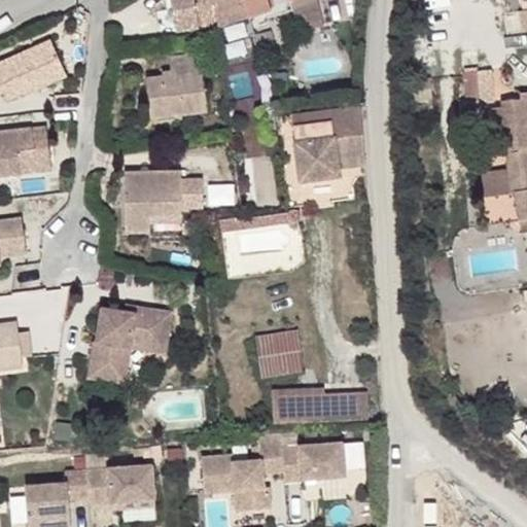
[(168,0),(174,31),(174,32),(215,24),(214,21),(213,11),(210,0),(168,0)]
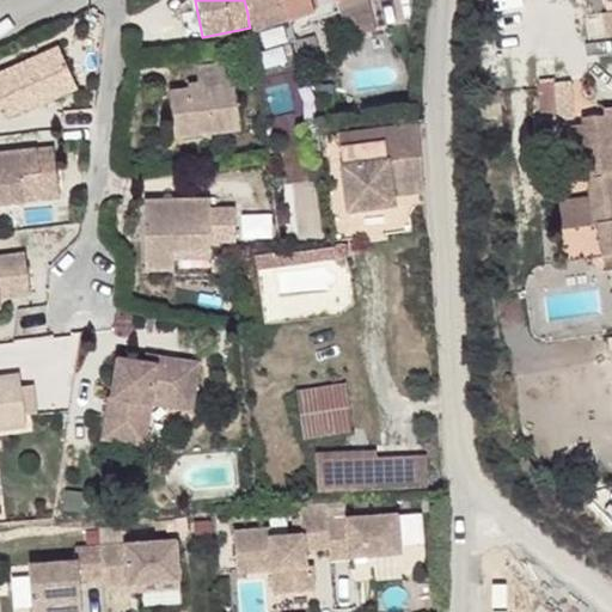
[(244,0),(248,13),(249,24),(282,14),(286,28),(314,19),(306,0),(244,0)]
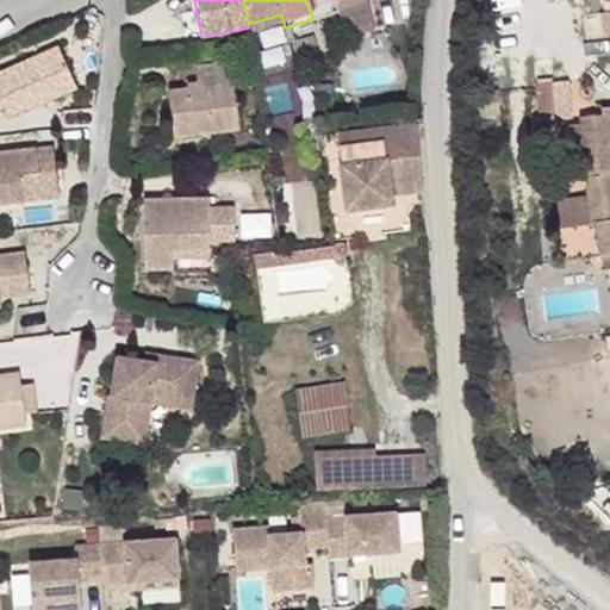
[(69,38),(0,67),(0,103),(14,97),(18,105),(37,98),(38,101),(87,80),(69,38)]
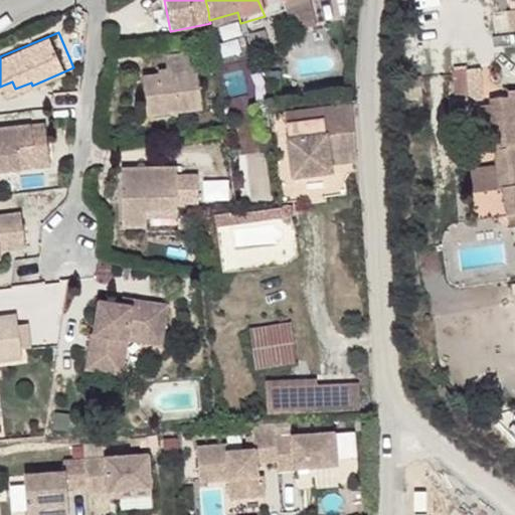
[(167,76),(143,77),(146,116),(203,110),(197,52),(163,57),(167,76)]
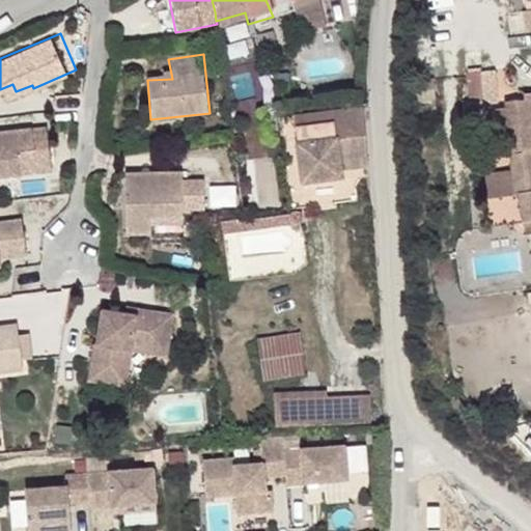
[(474,79),(460,80),(466,110),(476,108),(479,108),(474,79)]
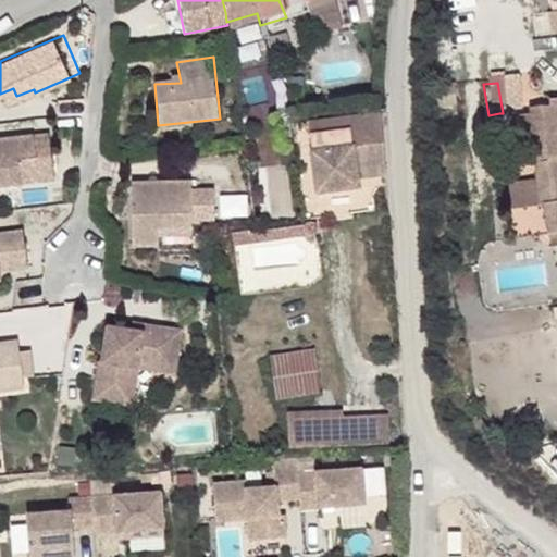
[(556,99),(545,101),(545,103),(553,140),(556,139),(556,99)]
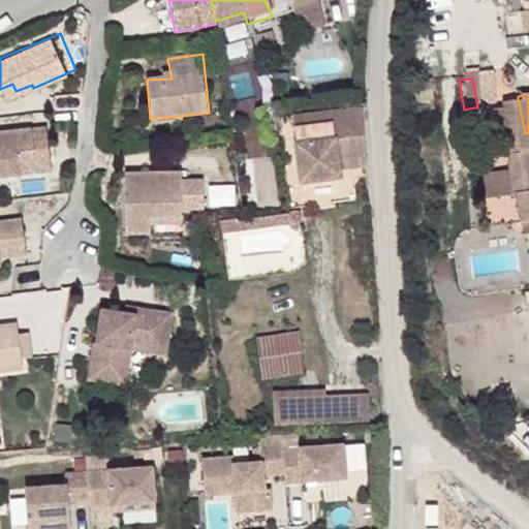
[(518,98),(500,102),(508,153),(528,148),(528,132),(525,133),(518,98)]
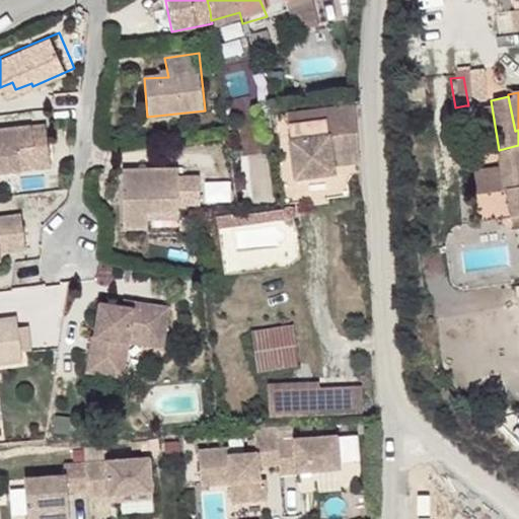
[(352,106),(276,117),(279,136),(353,125),(352,106)]
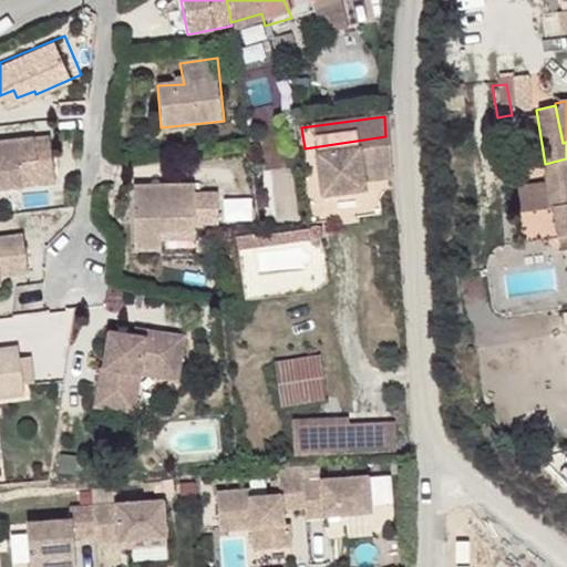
[(0,188),(48,181),(40,135),(0,141),(0,188)]
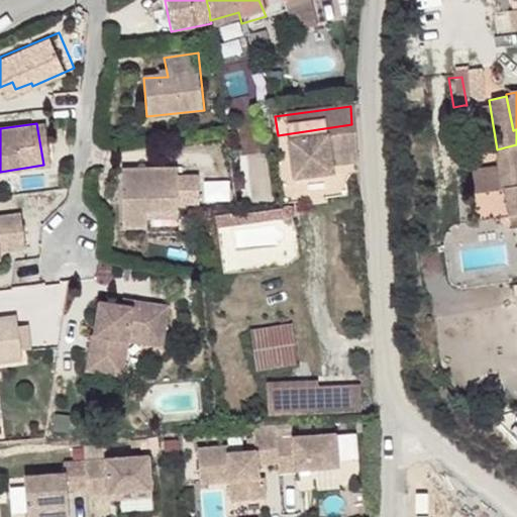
[(326,176),(328,169),(331,159),(331,158),(353,154),(351,134),(351,124),(278,135),(279,144),(285,143),(290,181),(326,176)]
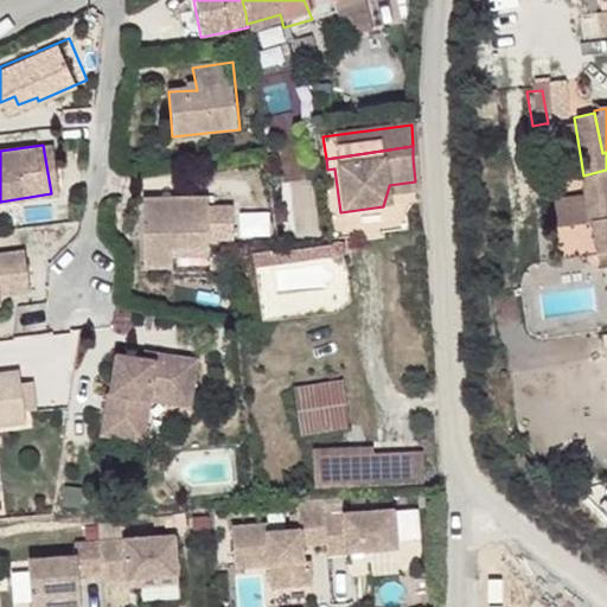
[(606,170),(583,176),(587,193),(592,192),(606,189),(606,170)]
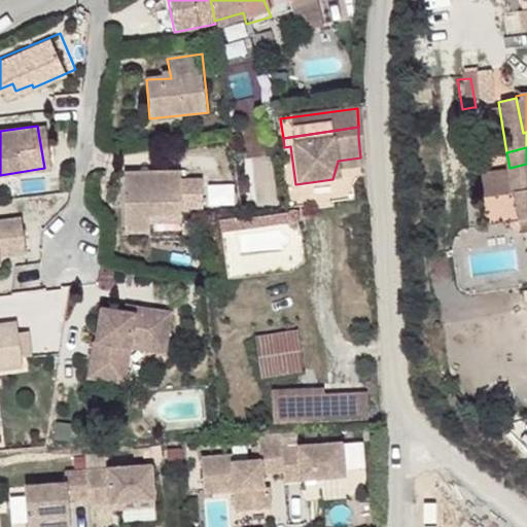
[(360,157),(338,161),(338,162),(335,172),(361,168),(360,157)]
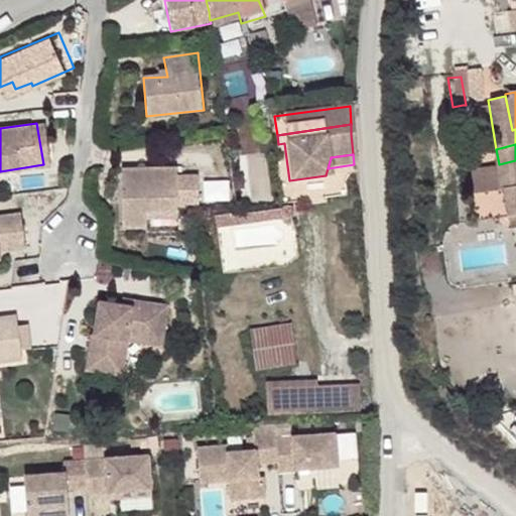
[(515,160),(503,163),(507,178),(515,176),(515,160)]
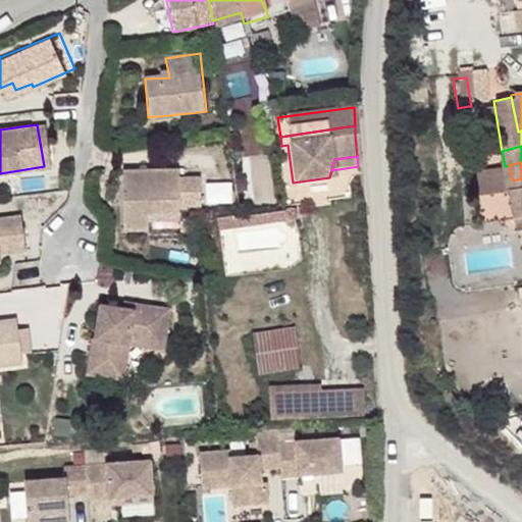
[(171,175),(115,183),(122,240),(147,237),(146,229),(145,221),(176,217),(175,210),(197,207),(193,180),(172,183),(171,175)]
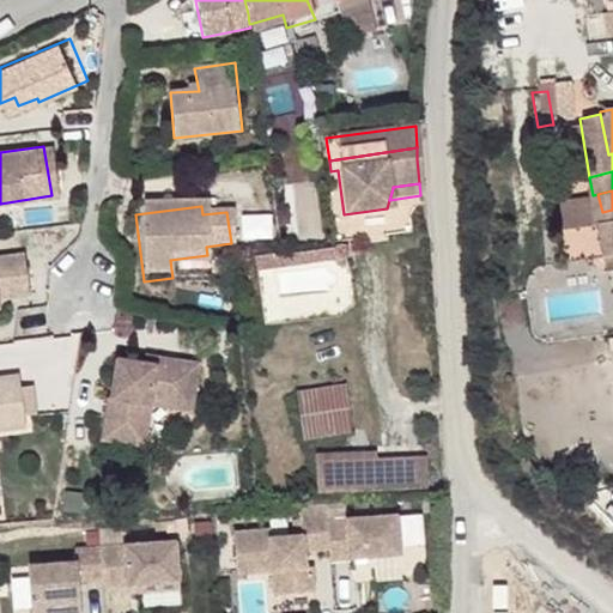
[(612,210),(602,212),(605,223),(596,224),(604,256),(612,255),(612,210)]
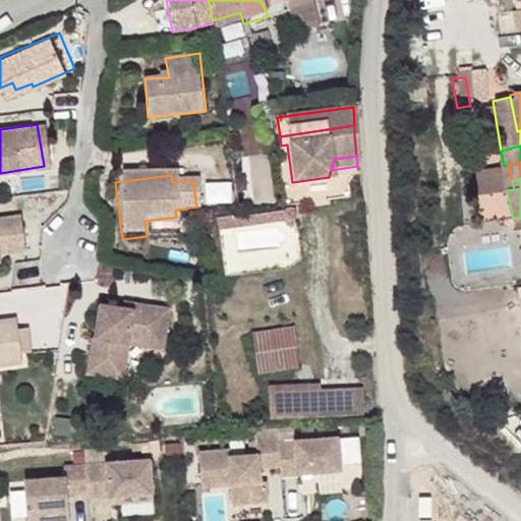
[(0,253),(23,251),(18,216),(0,218),(0,253)]
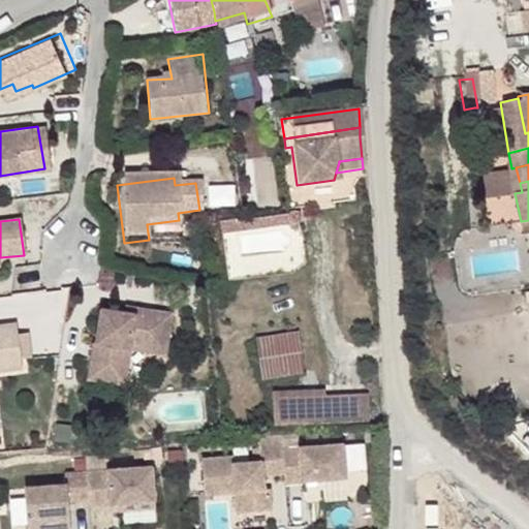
[(179,220),(147,224),(148,232),(180,228),(179,220)]
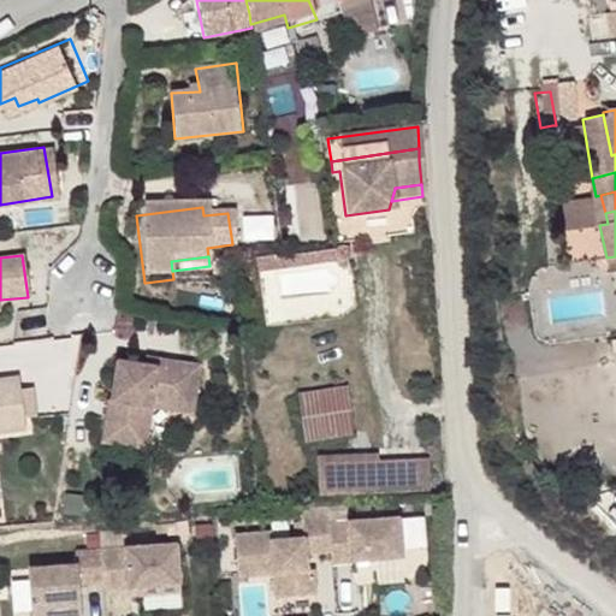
[(157,359),(143,356),(141,368),(153,371),(157,359)]
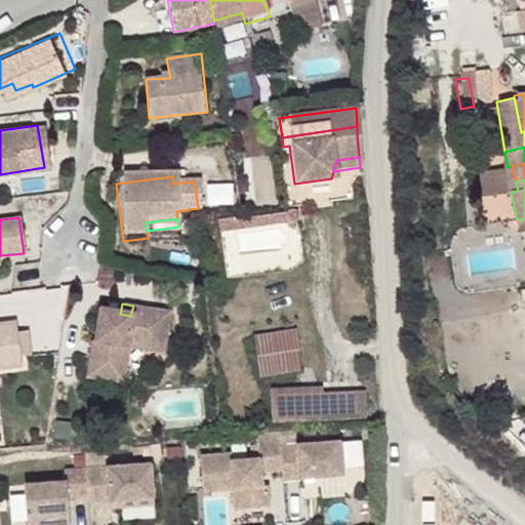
[(120,314),(97,312),(94,342),(91,342),(88,379),(119,384),(121,350),(131,350),(132,340),(166,345),(169,310),(133,306),(130,316),(120,314)]
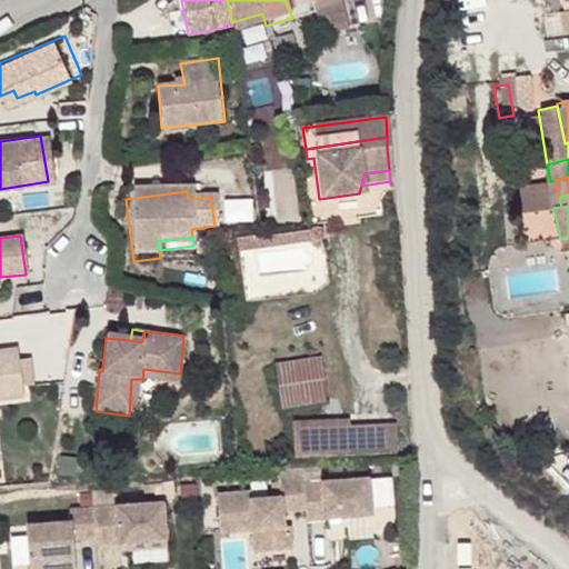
[(0,399),(21,396),(21,392),(18,366),(16,349),(0,350),(0,399)]
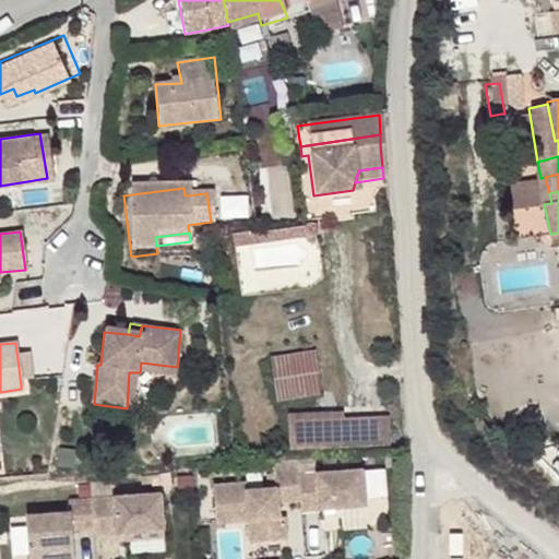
[(312,351),(269,357),(274,401),(318,395),(312,351)]
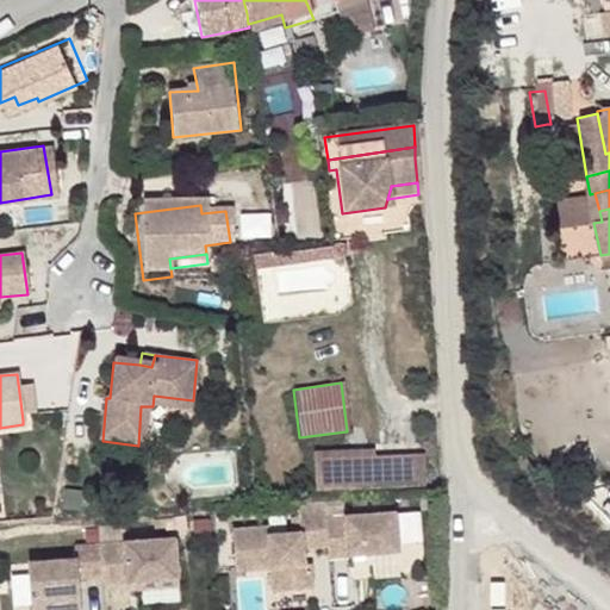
[(31,391),(19,392),(23,421),(35,419),(31,391)]
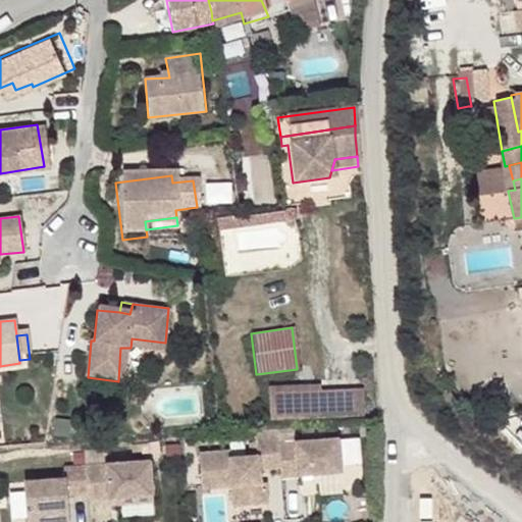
[(165,343),(132,338),(132,350),(163,353),(165,343)]
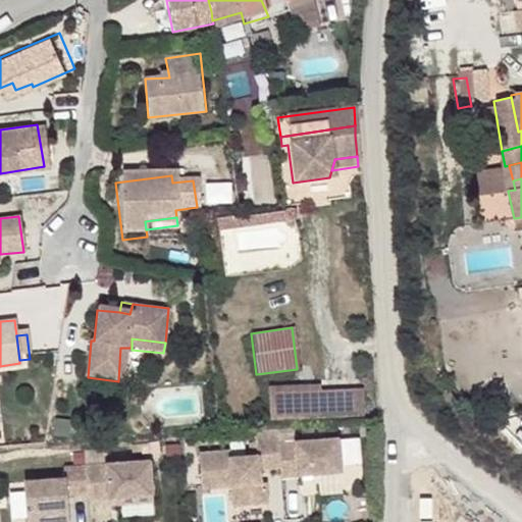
[(131,348),(120,348),(118,381),(127,381),(131,348)]
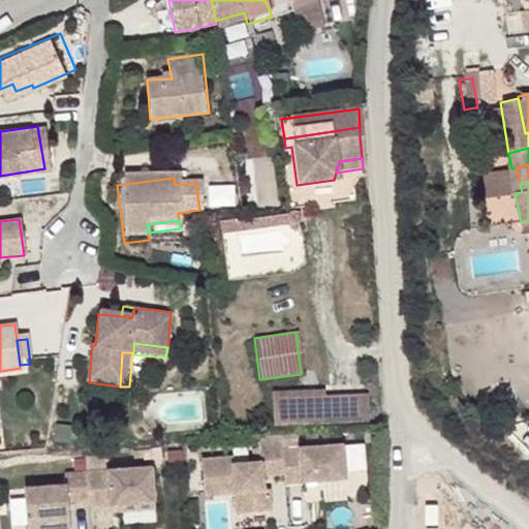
[(325,391),(273,392),(275,424),(328,422),(325,396),(325,391)]
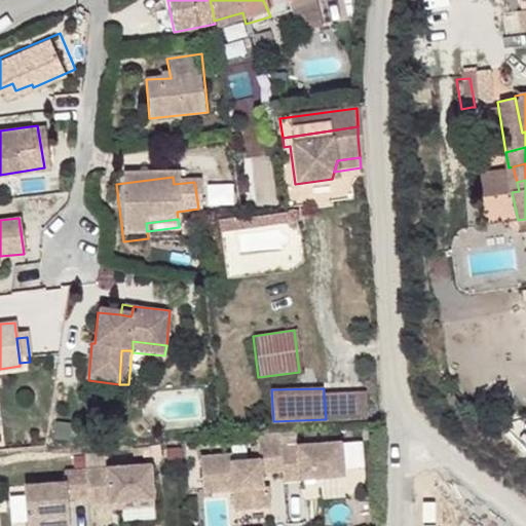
[(324,393),(326,419),(368,418),(366,391),(324,393)]
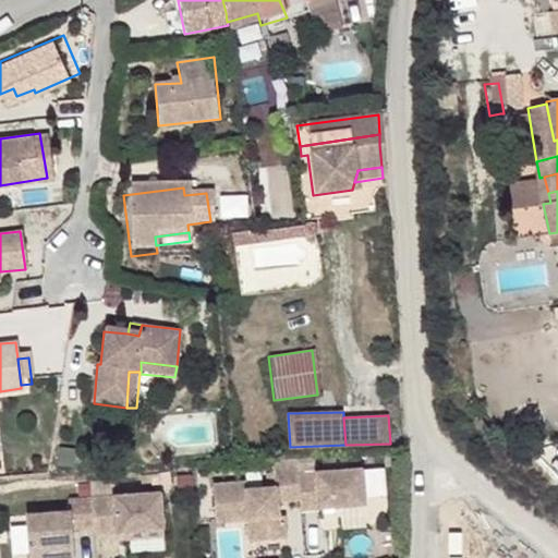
[(243,480),(210,482),(214,520),(239,518),(238,513),(245,513),(245,518),(246,537),(283,535),(282,514),(276,514),(276,500),(298,498),(295,473),(294,458),(271,459),(274,485),(244,487),(243,480)]
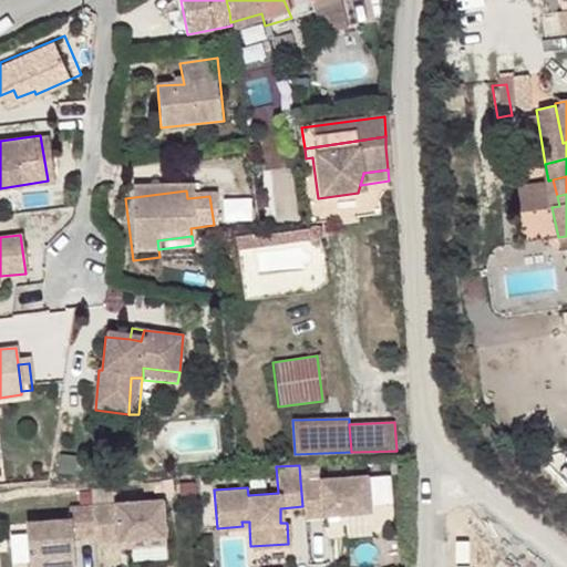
[(367,476),(300,481),(302,506),(302,517),(369,513),(367,476)]
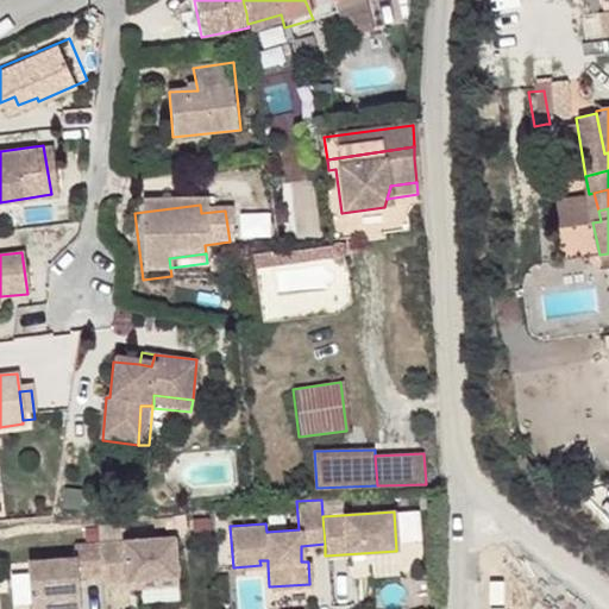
[(175,535),(100,541),(102,573),(102,581),(177,575),(175,535)]
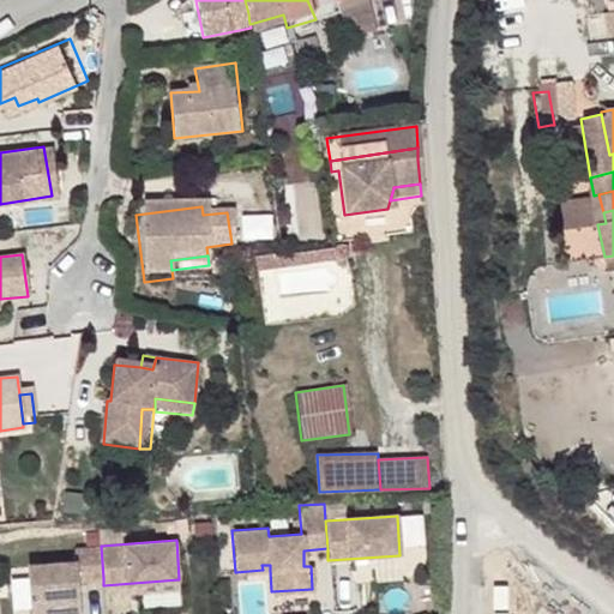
[(103,578),(101,546),(76,547),(76,561),(28,565),(31,613),(80,613),(78,579),(103,578)]
